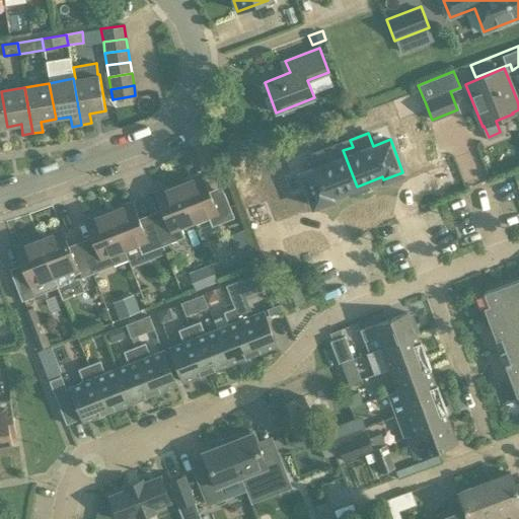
[(318,166),(301,172),(313,206),(332,199),(331,196),(347,190),(357,187),(343,150),(334,153),(331,147),(313,154),(318,166)]
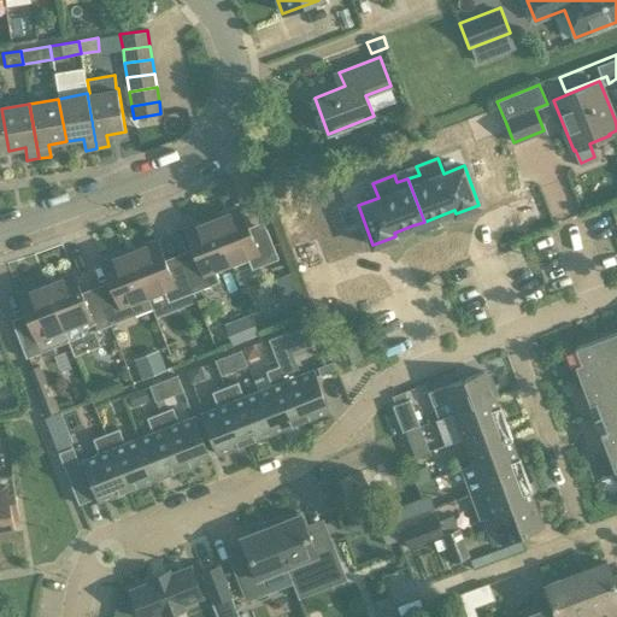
[(212,218),(230,263),(246,257),(251,269),(277,259),(266,229),(251,235),(240,207),(212,218)]
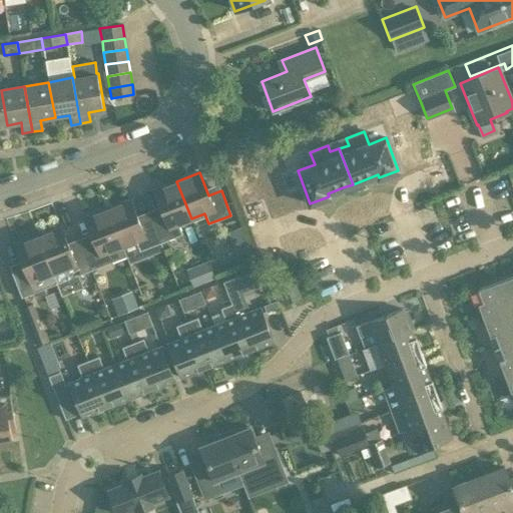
[(151,217),(160,242),(182,234),(178,224),(191,218),(176,181),(154,190),(163,213),(151,217)]
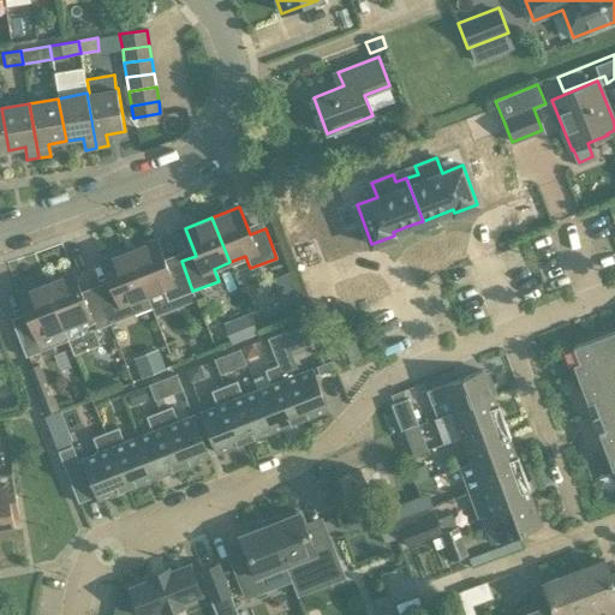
[(196,299),(192,291),(181,261),(167,267),(156,239),(129,250),(147,294),(162,288),(171,309),(196,299)]
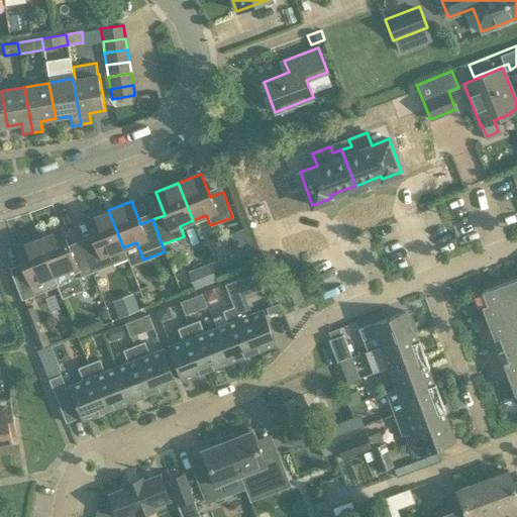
[(83,246),(92,272),(113,264),(110,253),(123,247),(108,210),(86,219),(95,242),(83,246)]
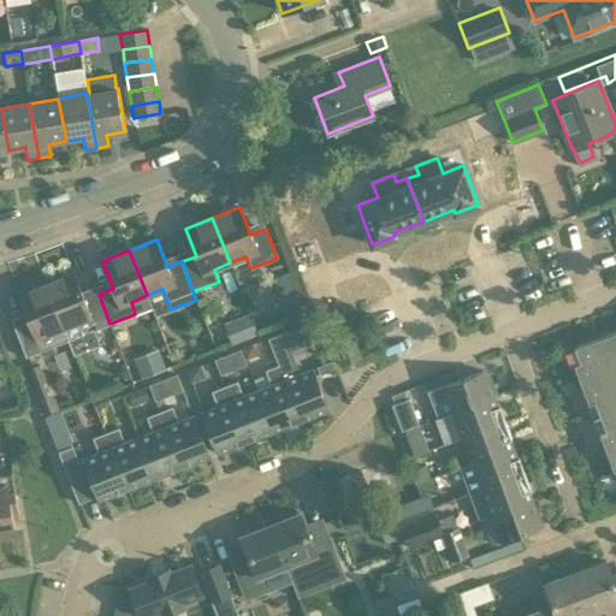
[(46,283),(69,339),(84,333),(110,324),(99,294),(84,300),(73,272),(46,283)]
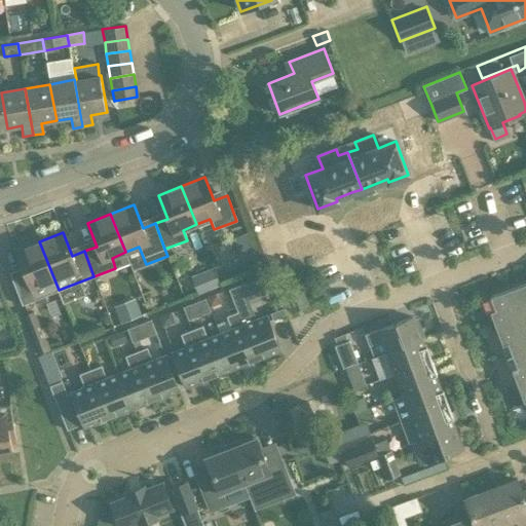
[(59,290),(39,241),(16,251),(25,274),(12,279),(22,305),(59,290)]
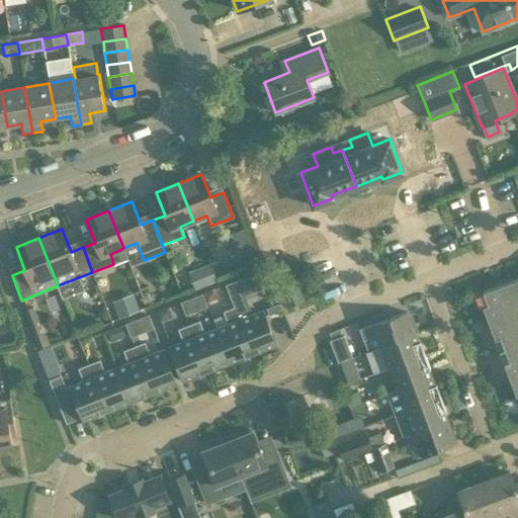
[(280,241),(257,250),(264,269),(287,261),(280,241)]
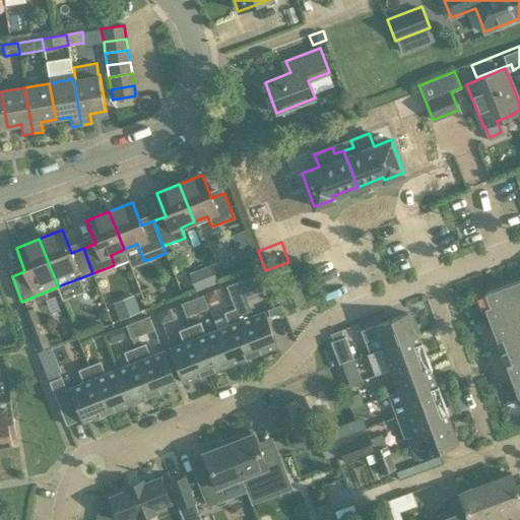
[(217,281),(210,264),(199,268),(206,285),(217,281)]
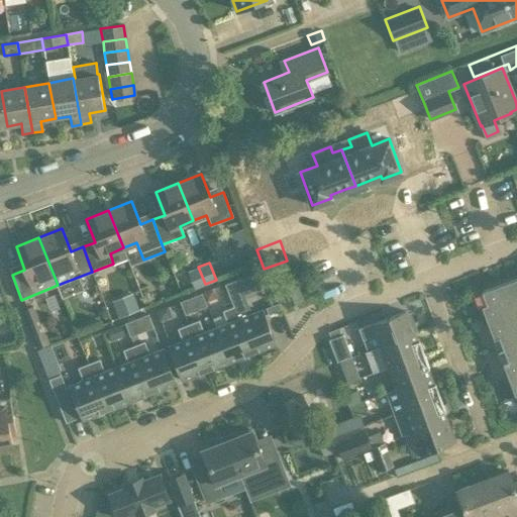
[(293,278),(277,284),(286,306),(302,300),(293,278)]
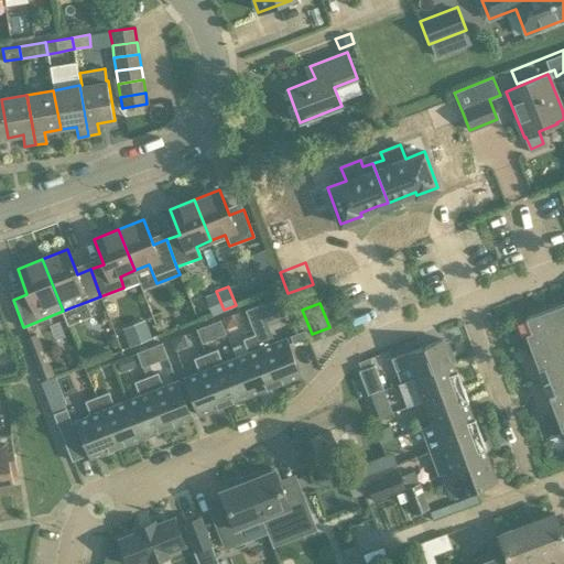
[(563,303),(535,314),(525,318),(530,332),(524,334),(561,432),(563,430),(563,303)]
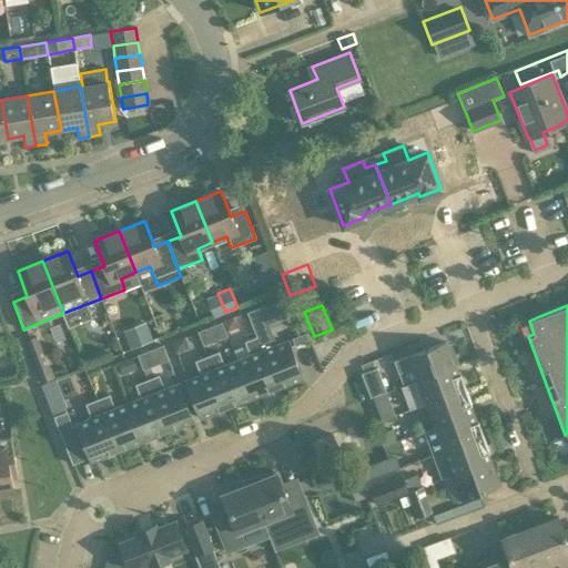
[(236,327),(233,317),(222,322),(226,332),(236,327)]
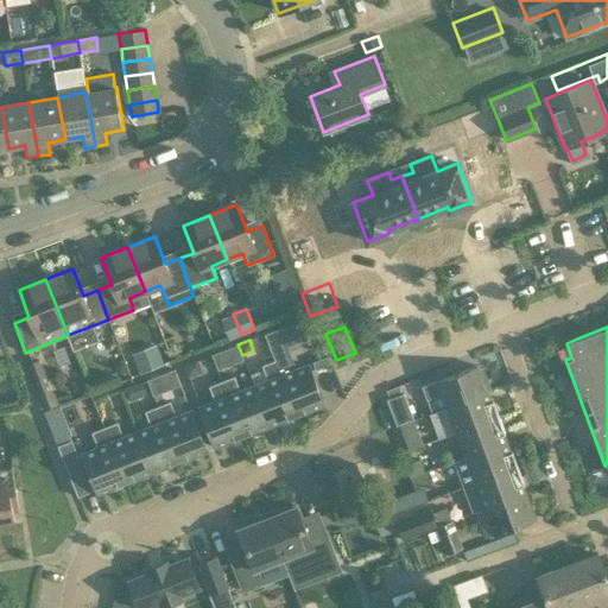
[(140,371),(165,366),(160,344),(135,350),(140,371)]
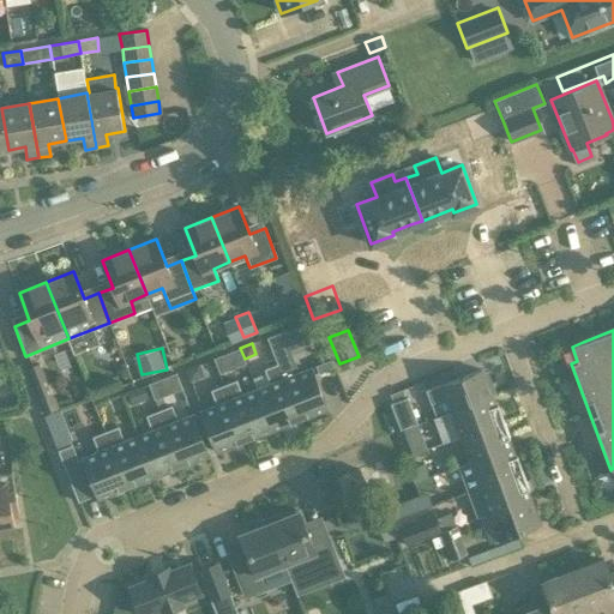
[(222,355),(214,359),(220,373),(228,371),(222,355)]
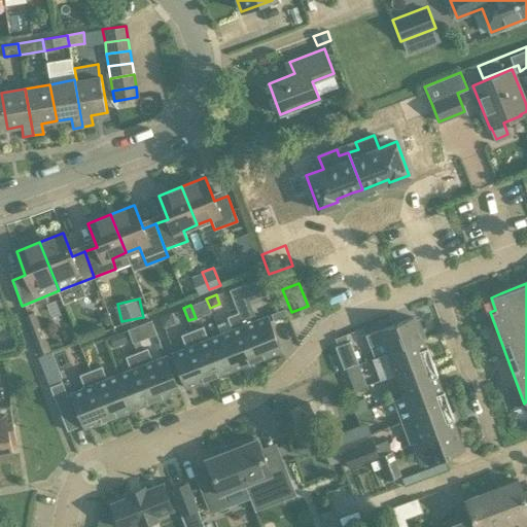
[(238,312),(256,359),(279,350),(266,316),(253,321),(248,308),(238,312)]
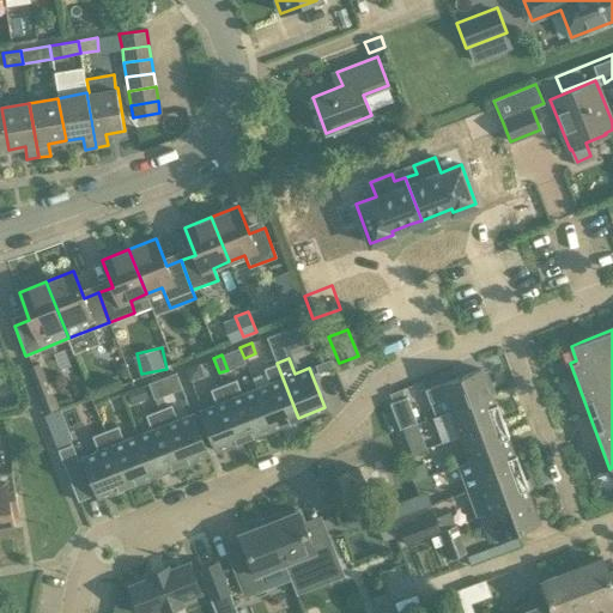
[(315,365),(317,372),(333,366),(331,359),(315,365)]
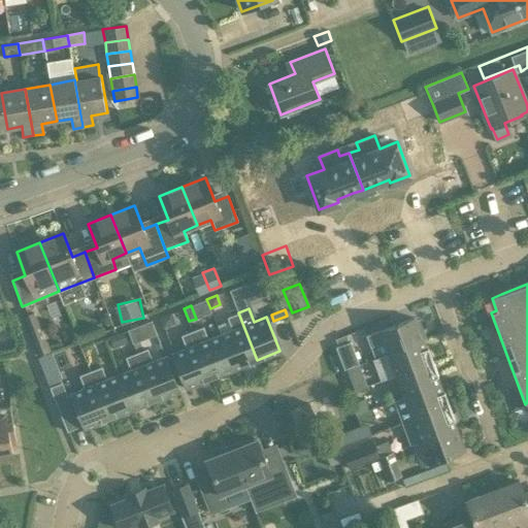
[(48,352),(34,312),(25,316),(40,355),(48,352)]
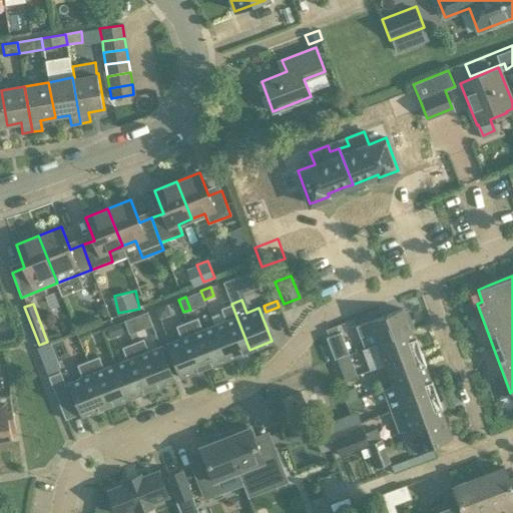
[(167,304),(154,309),(159,321),(167,318),(169,311),(167,304)]
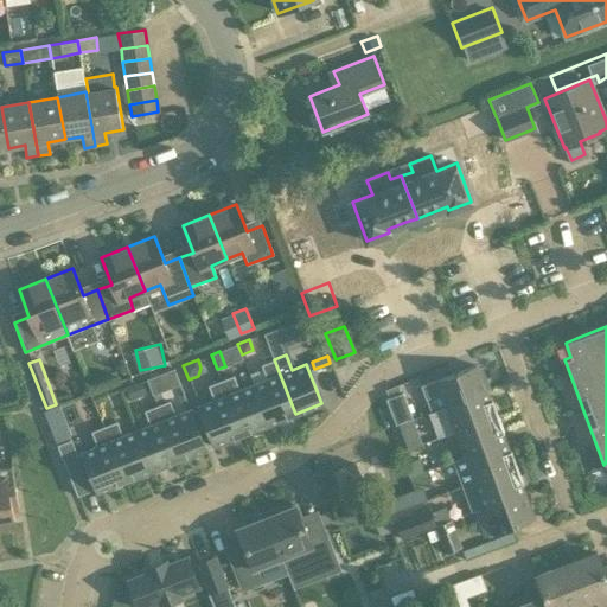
[(254,385),(269,425),(295,414),(274,359),(261,365),(267,379),(254,385)]
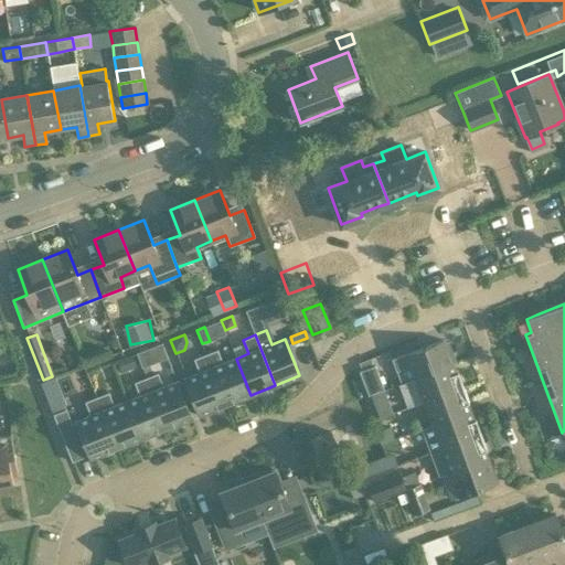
[(412,368),(415,377),(451,364),(443,340),(396,358),(401,371),(412,368)]
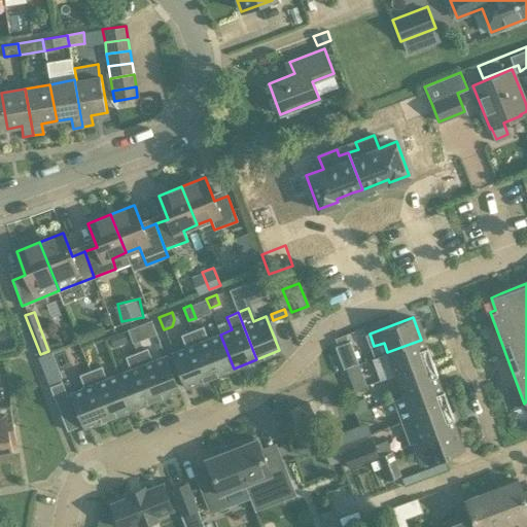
[(133,343),(156,334),(151,320),(127,329),(133,343)]
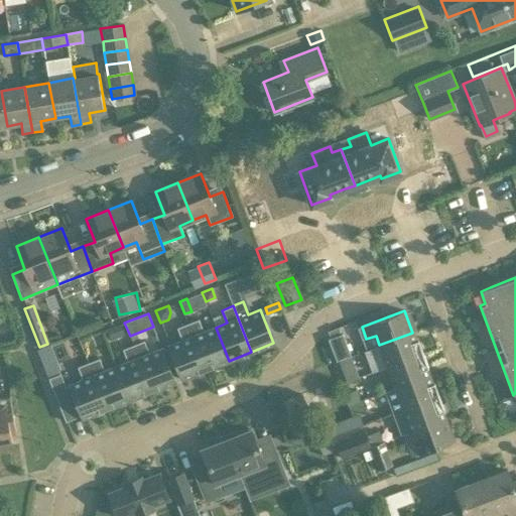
[(187,324),(206,370),(229,361),(216,328),(204,333),(199,319),(187,324)]
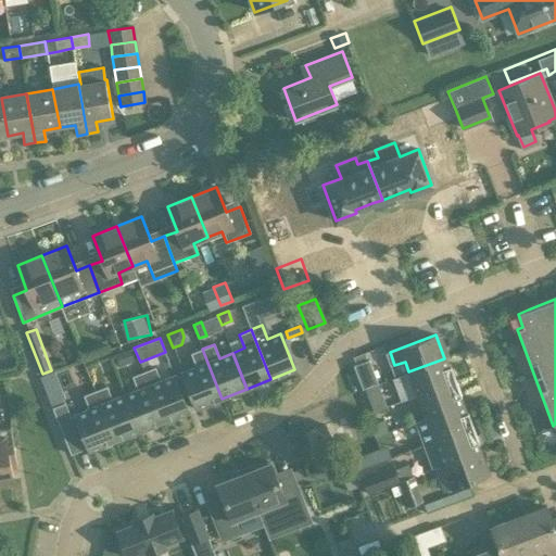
[(121,366),(134,362),(129,349),(116,354),(121,366)]
